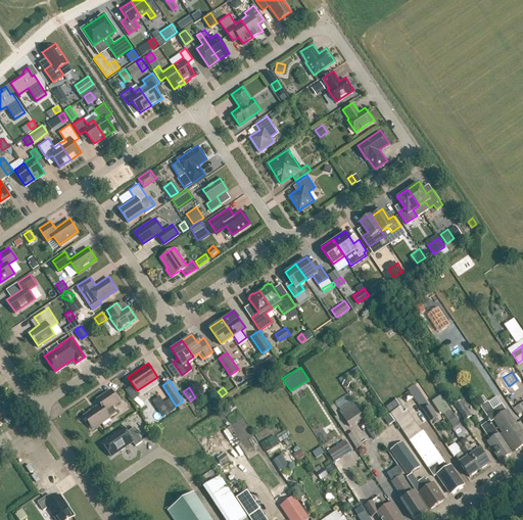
[(93,427),(110,416),(109,415),(116,411),(112,405),(119,399),(110,388),(96,397),(100,403),(84,414),(93,427)]
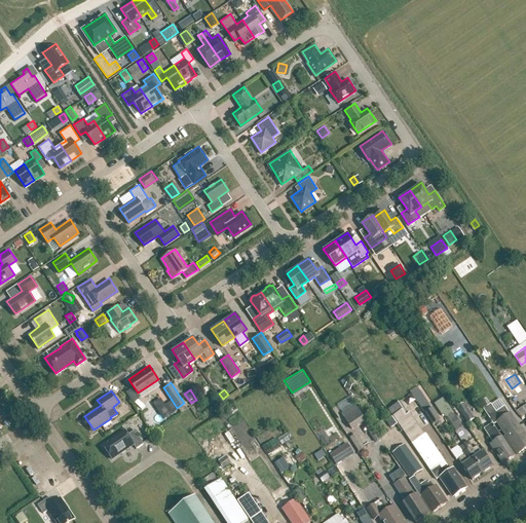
[(423,393),(415,397),(423,408),(430,404),(423,393)]
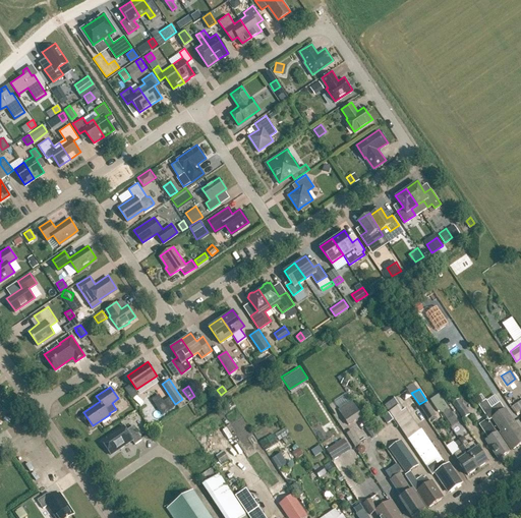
[(419,427),(405,407),(397,394),(385,402),(389,409),(431,471),(435,470),(442,480),(444,479),(450,490),(461,481),(455,472),(456,471),(449,460),(441,466),(438,461),(443,457),(421,426),(419,427)]
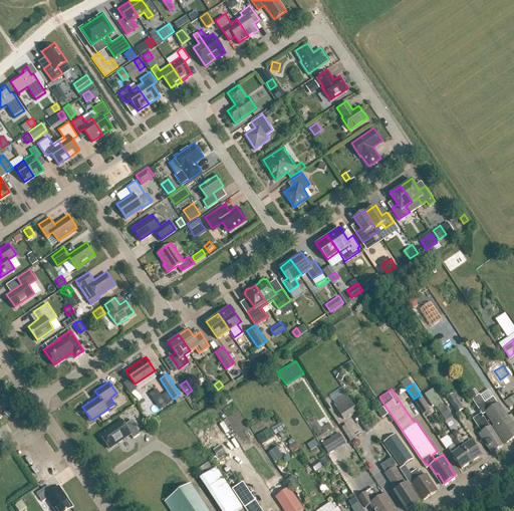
[(458,411),(464,406),(453,391),(447,395),(458,411)]
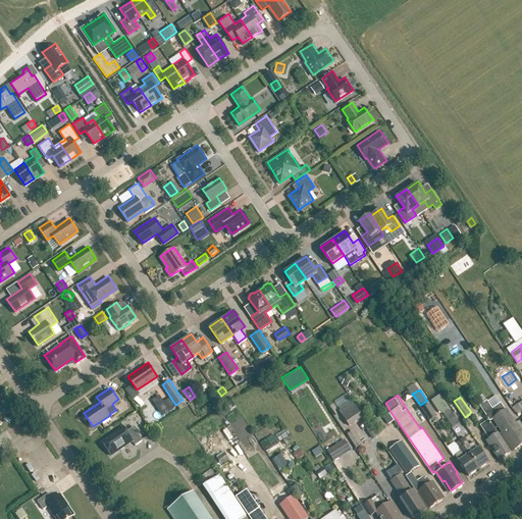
[(493,415),(502,428),(501,429),(513,448),(521,440),(521,427),(516,419),(515,419),(506,406),(505,407),(501,402),(492,407),(487,398),(480,403),(490,417),(493,415)]
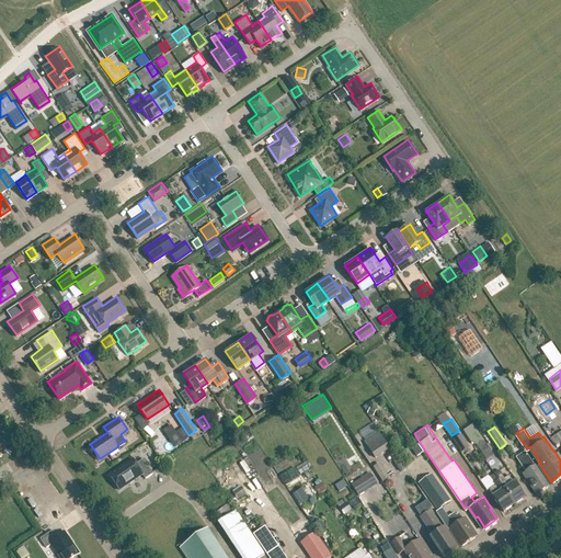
[(375,455),(390,445),(379,429),(364,439),(375,455)]
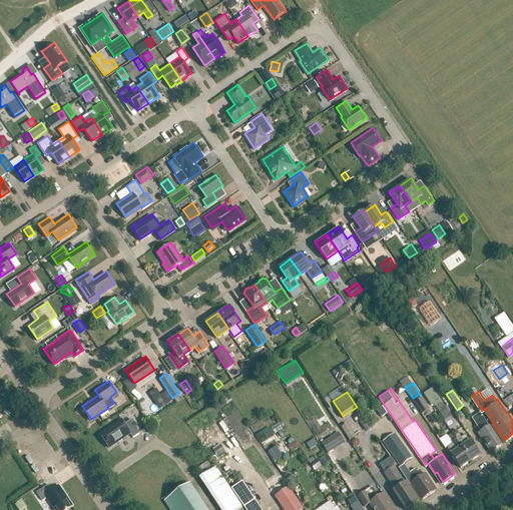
[(422,411),(429,407),(422,395),(415,400),(422,411)]
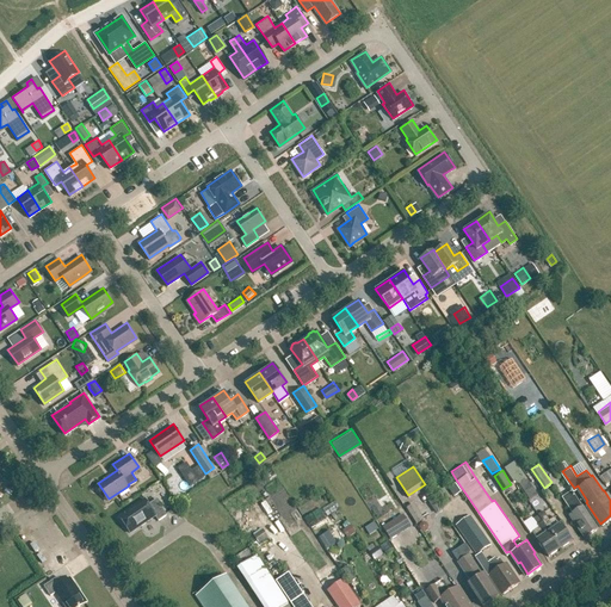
[(517,481),(528,496),(536,490),(525,475),(517,481)]
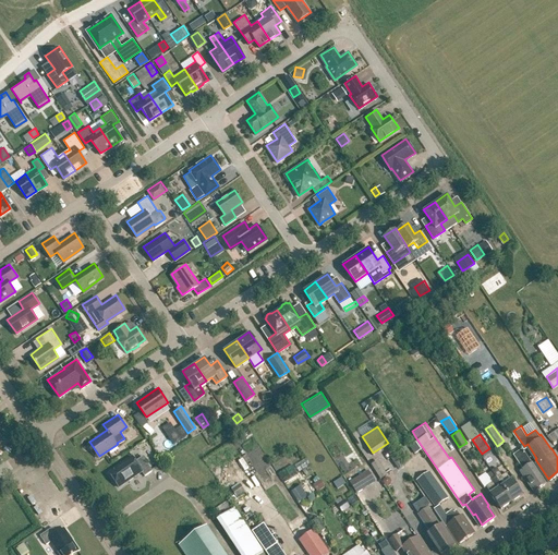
[(532,460),(522,446),(513,451),(523,467),(520,468),(530,482),(531,481),(535,487),(546,481),(532,460)]
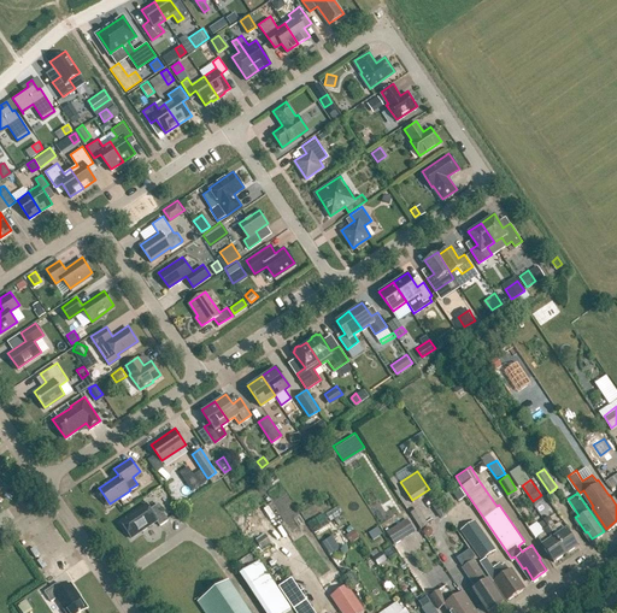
[(169,518),(158,502),(150,507),(146,502),(121,520),(131,536),(157,519),(159,524),(169,518)]
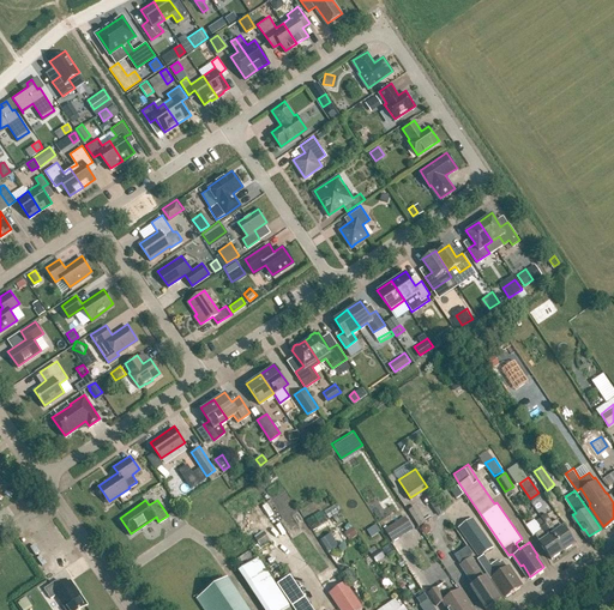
[(419,524),(426,519),(415,502),(409,507),(419,524)]
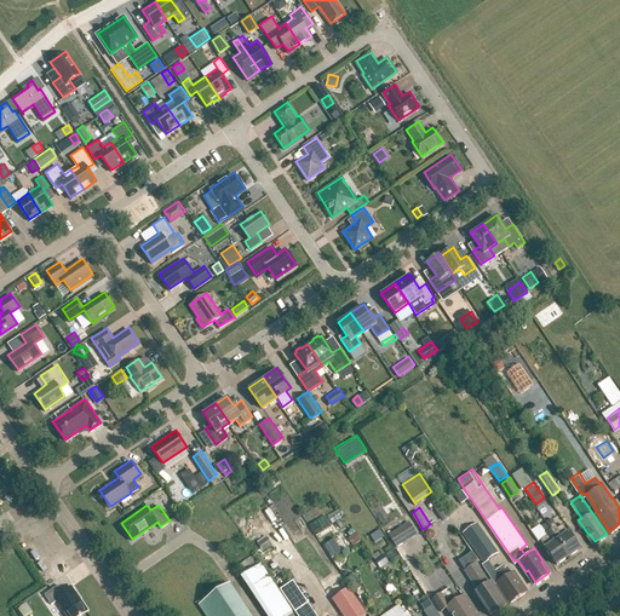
[(311,520),(317,529),(329,520),(323,512),(311,520)]
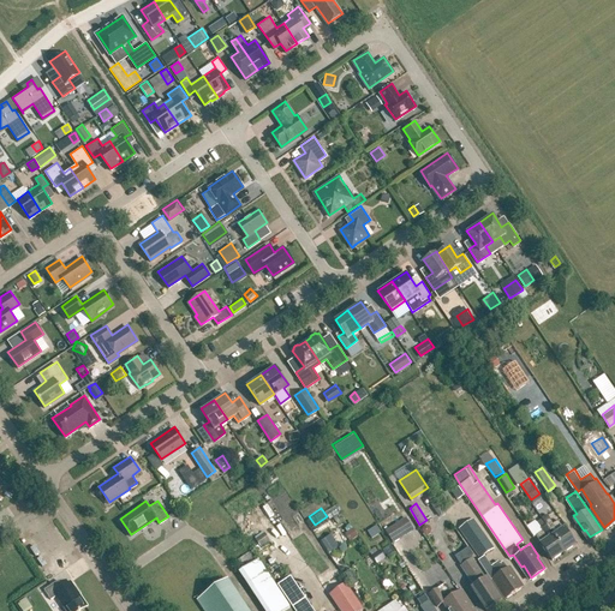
[(545,522),(553,533),(563,550),(575,541),(563,525),(557,516),(553,520),(547,511),(541,515),(545,522)]
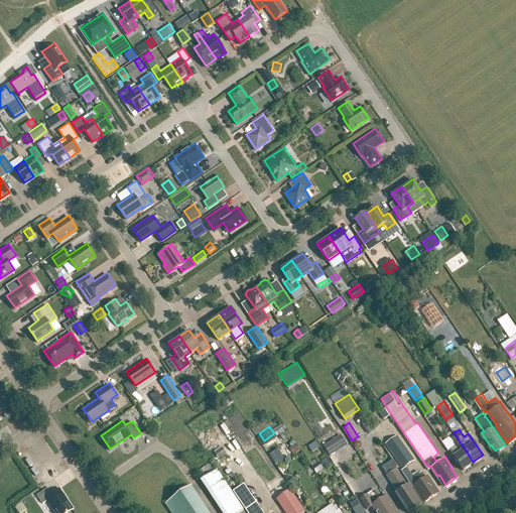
[(330,454),(348,442),(341,431),(323,442),(330,454)]
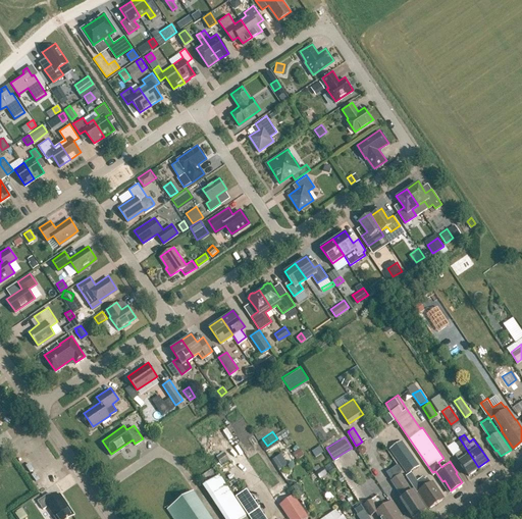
[(469,453),(463,444),(459,437),(455,440),(458,447),(454,440),(447,445),(453,454),(454,453),(458,460),(467,474),(478,467),(469,453)]
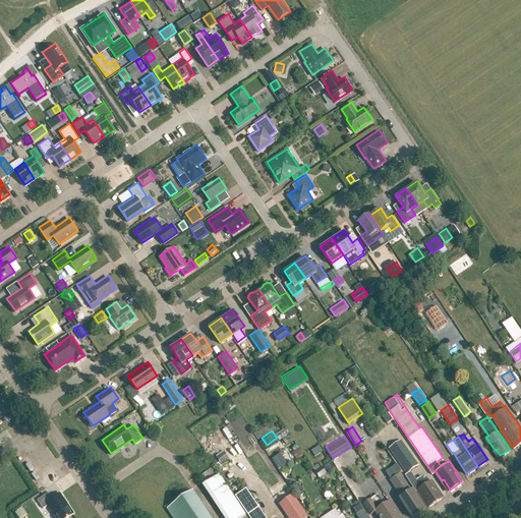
[(415,477),(408,468),(417,462),(400,438),(389,446),(397,458),(406,471),(404,472),(416,488),(421,496),(422,495),(429,504),(442,496),(437,488),(438,487),(431,477),(428,479),(425,474),(422,475),(421,473),(415,477)]
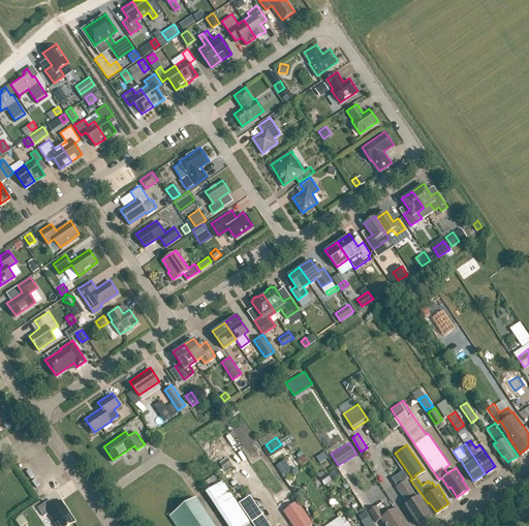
[(321,452),(315,455),(319,461),(325,458),(321,452)]
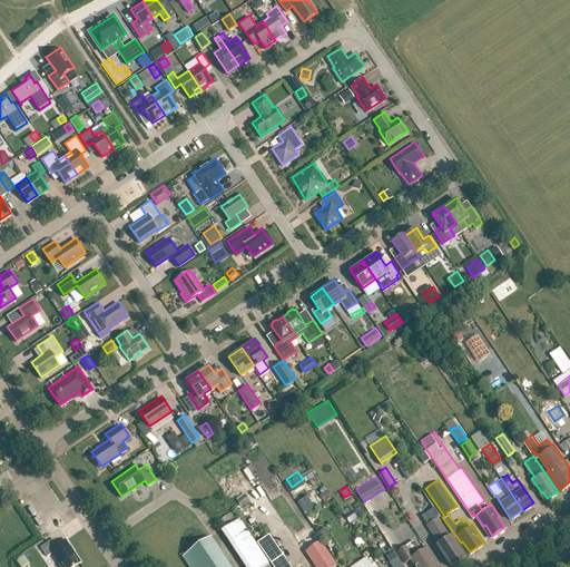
[(326,488),(320,492),(325,499),(332,495),(326,488)]
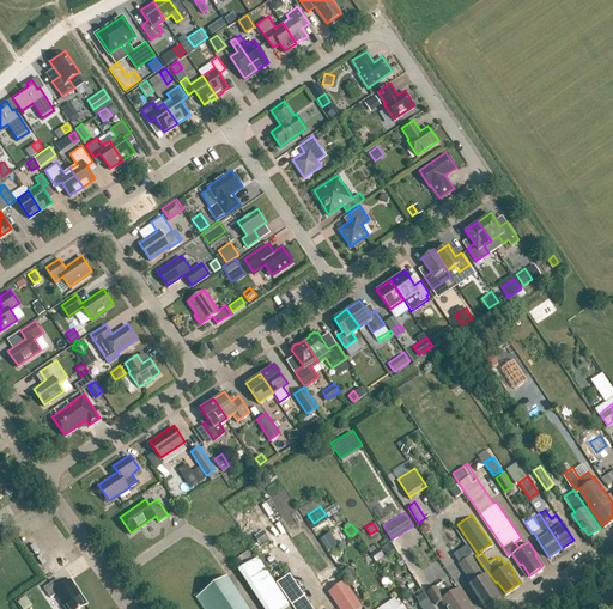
[(263,528),(254,534),(260,542),(268,536),(263,528)]
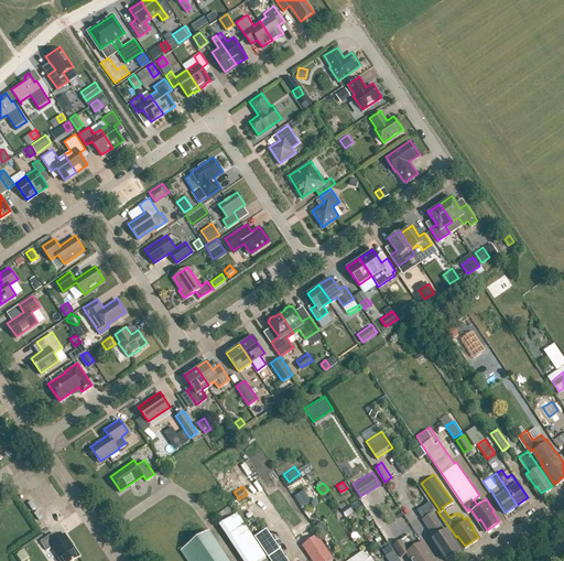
[(445,528),(433,510),(423,517),(435,535),(432,537),(446,558),(459,548),(446,528),(445,528)]
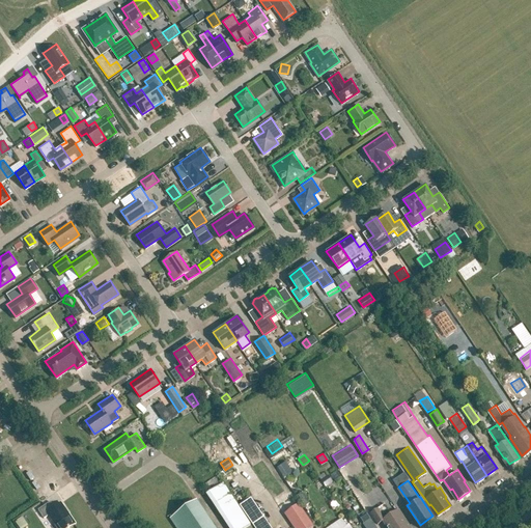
[(304,503),(308,500),(302,490),(297,493),(304,503)]
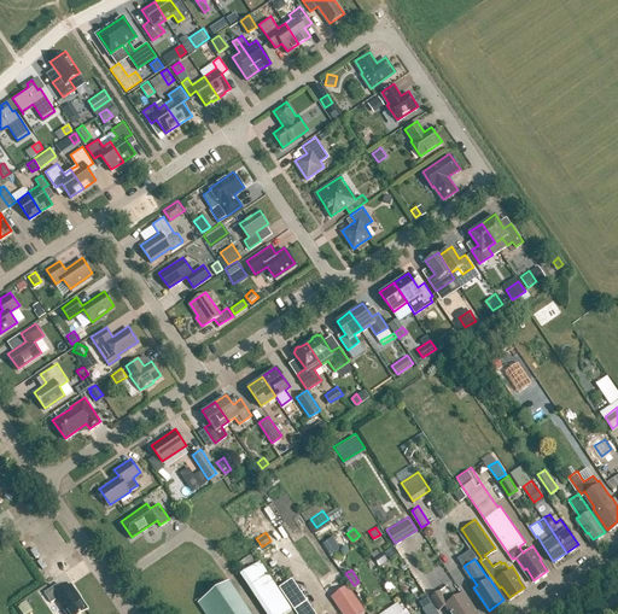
[(333,613),(332,612),(328,613),(318,613),(292,576),(279,585),(298,613),(333,613)]
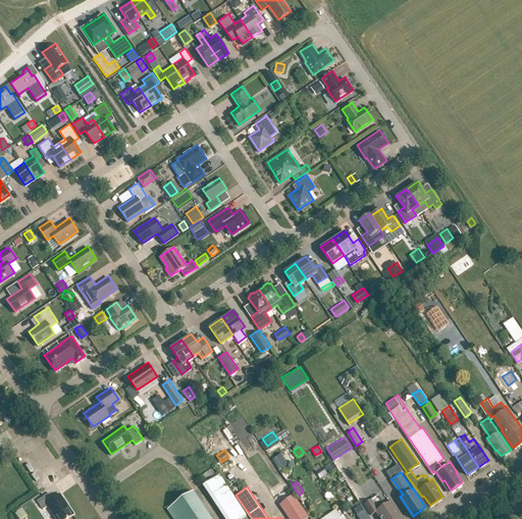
[(165,505),(173,518),(210,518),(192,488),(165,505)]
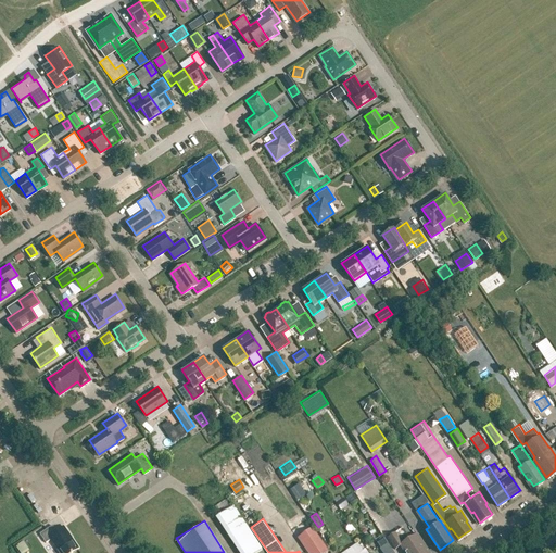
[(57,529),(52,524),(39,532),(46,541),(51,538),(61,552),(68,552),(77,548),(67,532),(68,531),(64,525),(57,529)]
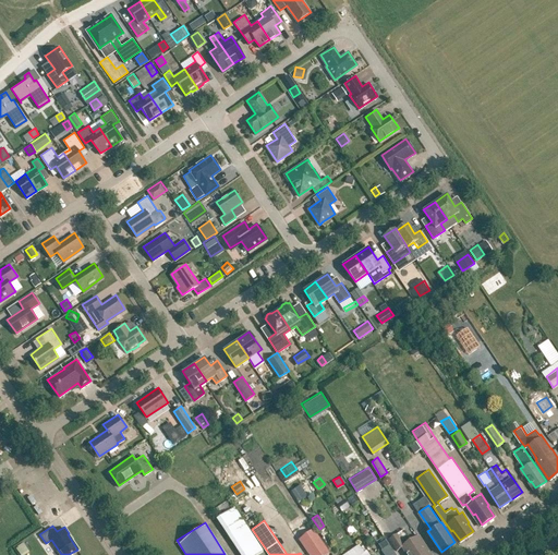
[(412,538),(404,527),(389,537),(397,547),(401,544),(408,554),(429,554),(427,551),(427,549),(417,533),(412,538)]
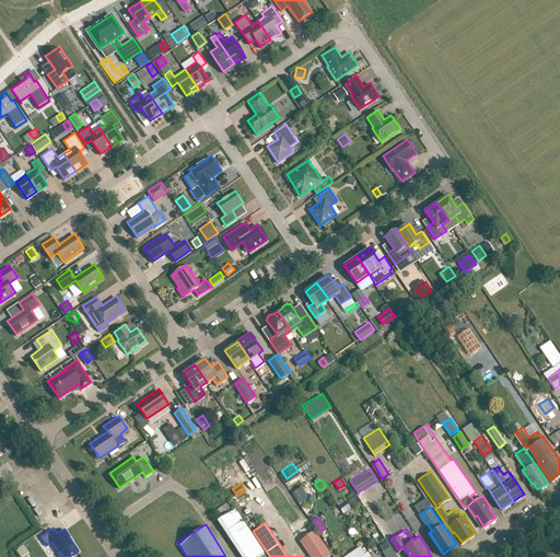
[(310,556),(325,556),(330,554),(315,531),(300,541),(310,556)]
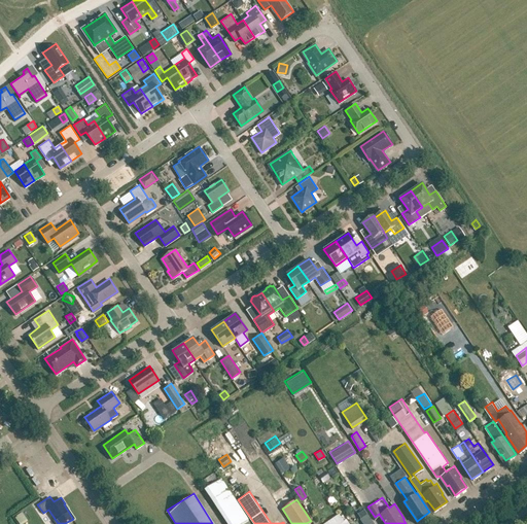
[(364,508),(357,513),(360,517),(361,517),(367,513),(364,508)]
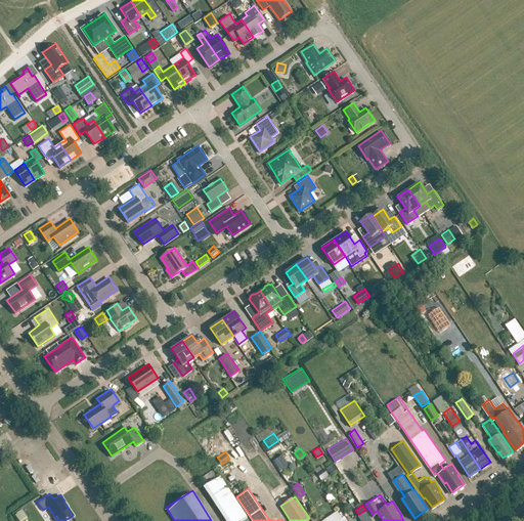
[(22,508),(14,512),(20,520),(22,520),(28,516),(22,508)]
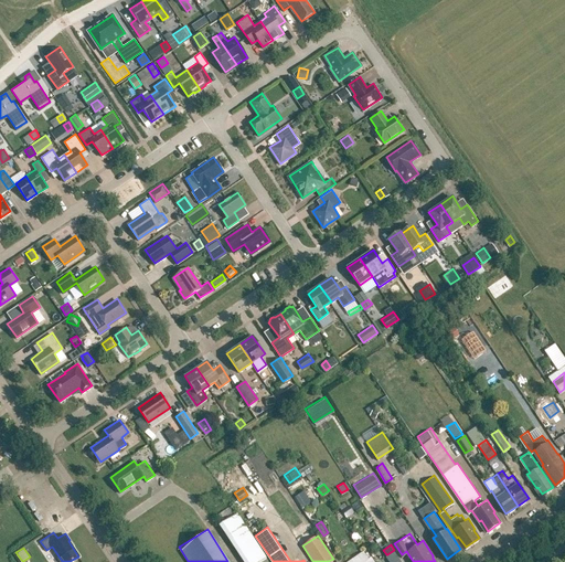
[(387,554),(386,554),(391,561),(394,561),(397,560),(397,561),(403,561),(395,549),(394,550),(387,554)]
